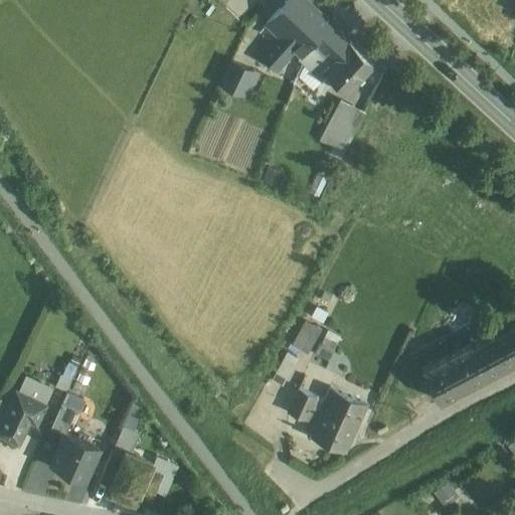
[(304,0),(292,0),(269,25),(281,37),(263,55),(277,68),(295,49),(301,54),(298,56),(304,62),(313,39),(329,23),(304,0)]
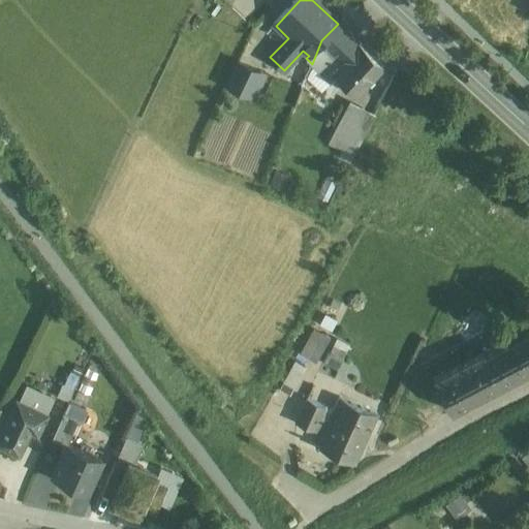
[(338,24),(321,40),(312,64),(329,80),(333,75),(354,95),(382,65),(338,24)]
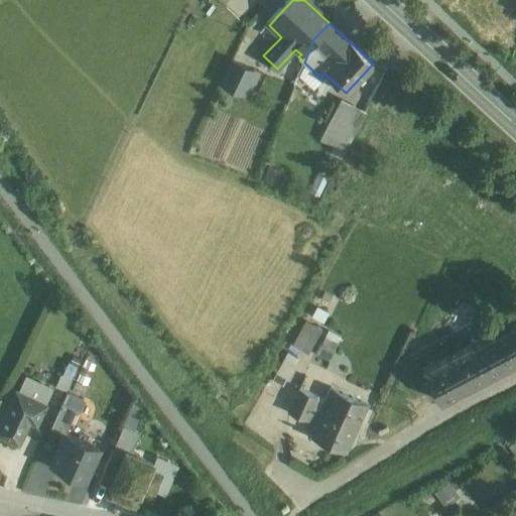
[(304,62),(297,59),(286,88),(293,91),(304,62)]
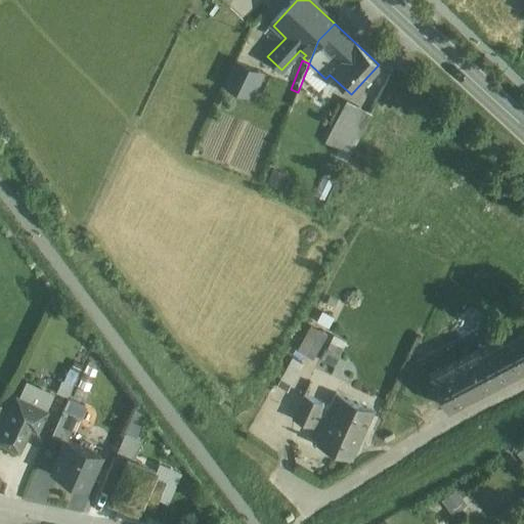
[(259,72),(238,62),(228,85),(248,94),(259,72)]
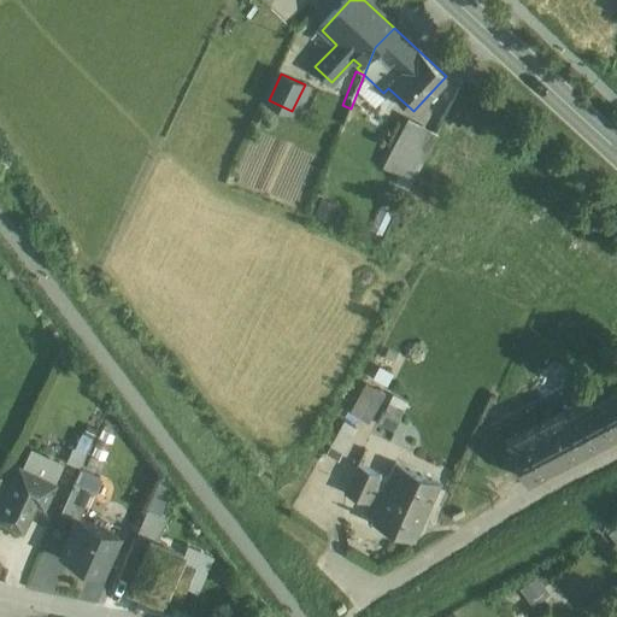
[(413,181),(436,130),(405,116),(382,166),(413,181)]
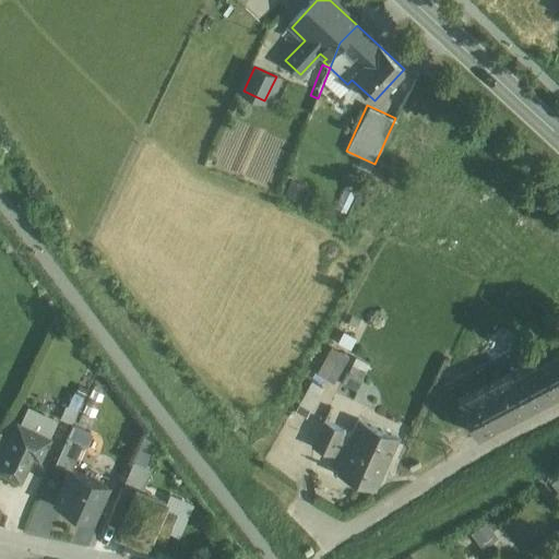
[(486,347),(491,358),(514,346),(509,335),(486,347)]
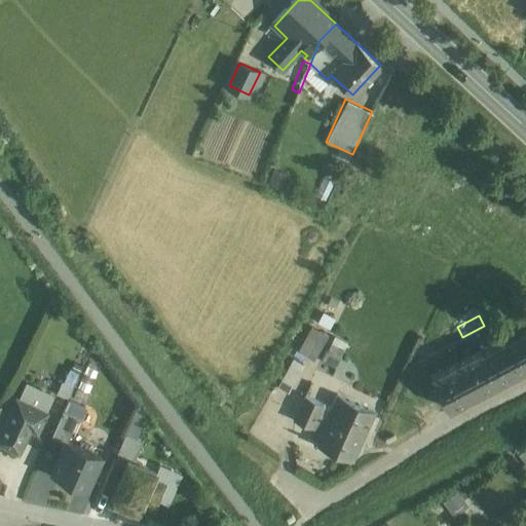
[(525,326),(482,349),(481,348),(430,374),(447,406),(525,364),(525,326)]
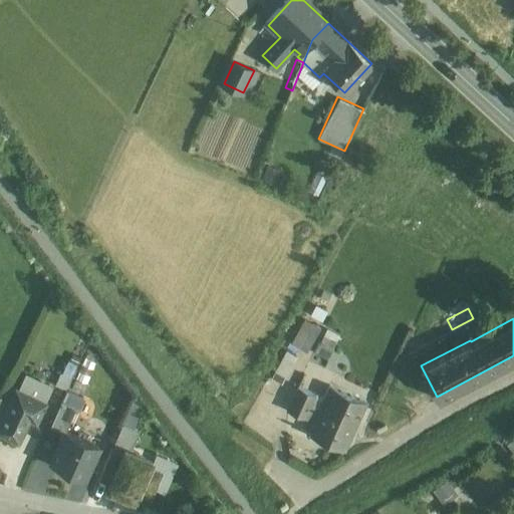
[(310,323),(296,345),(306,351),(320,329),(310,323)]
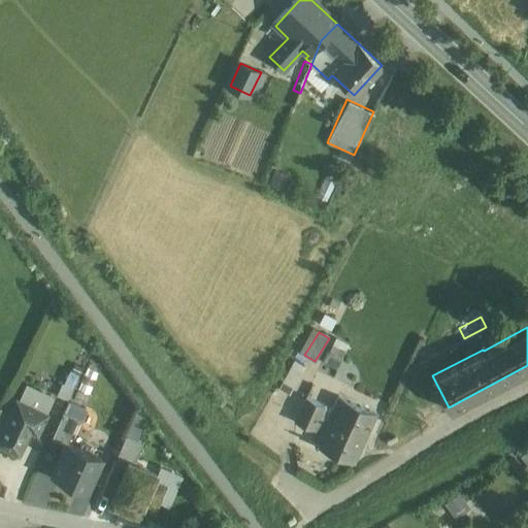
[(334,336),(323,359),(335,365),(347,342),(334,336)]
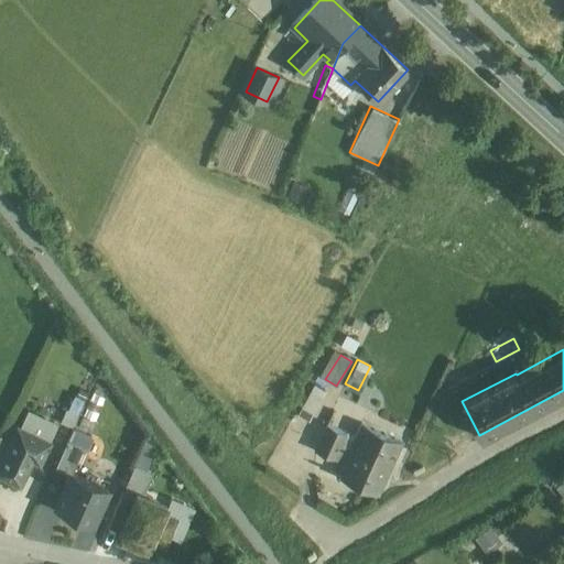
[(314,383),(297,413),(310,420),(326,390),(314,383)]
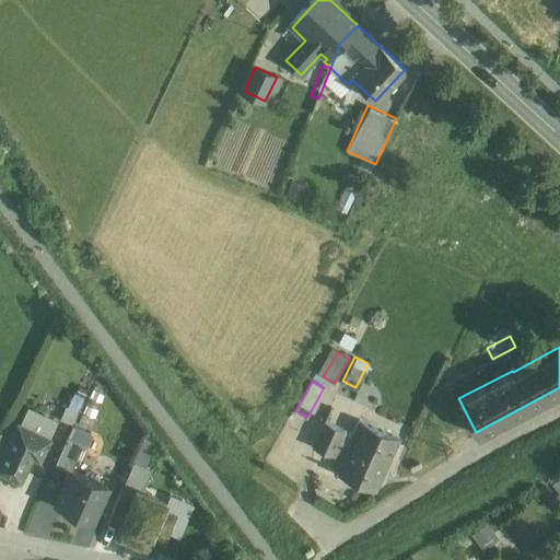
[(340,432),(324,424),(313,448),(329,456),(331,452),(343,457),(351,442),(339,436),(340,432)]
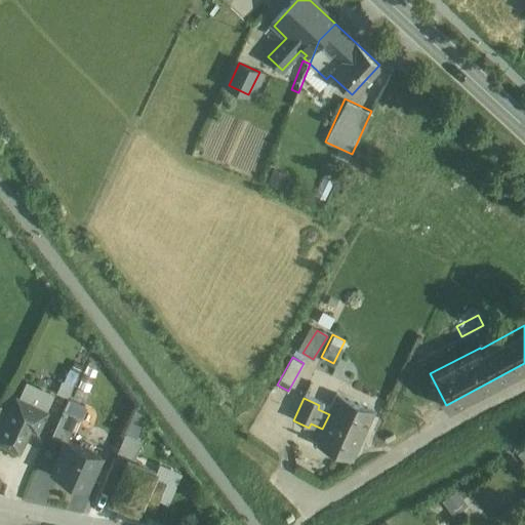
[(373,414),(336,398),(329,414),(322,429),(315,445),(352,462),(373,414)]
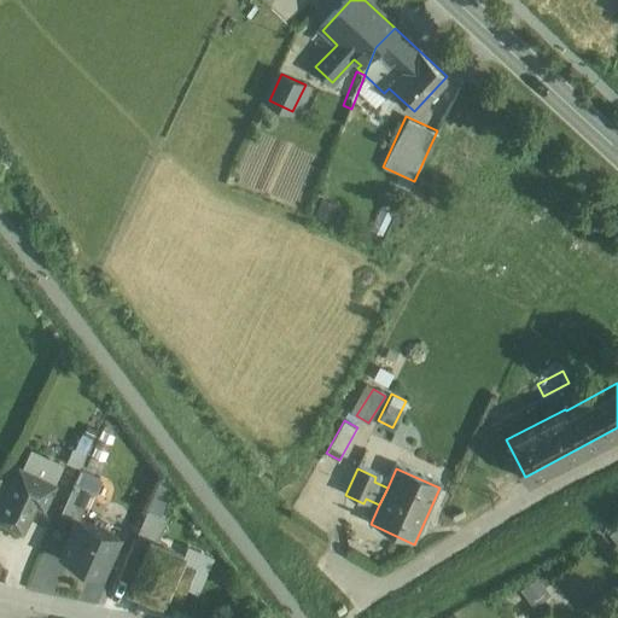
[(57,488),(19,470),(0,509),(0,518),(23,529),(36,501),(48,507),(57,488)]
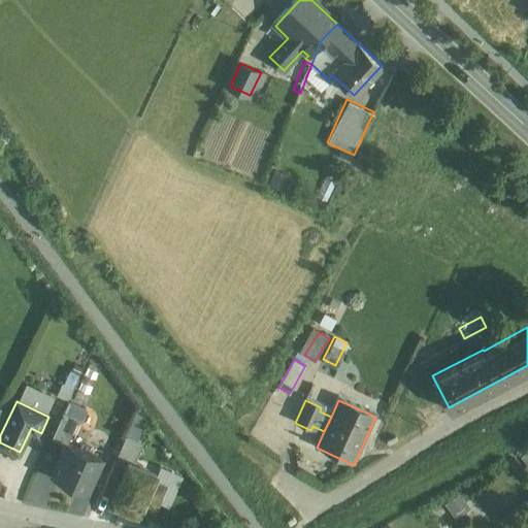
[(111,414),(95,406),(90,420),(96,422),(93,429),(99,432),(102,424),(106,426),(111,414)]
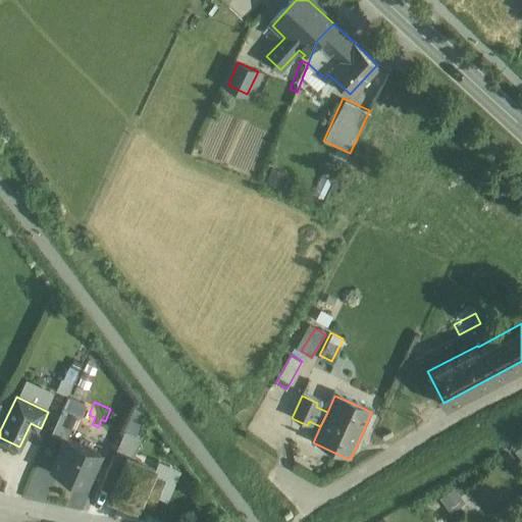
[(76,413),(63,407),(52,431),(64,437),(66,437),(76,413)]
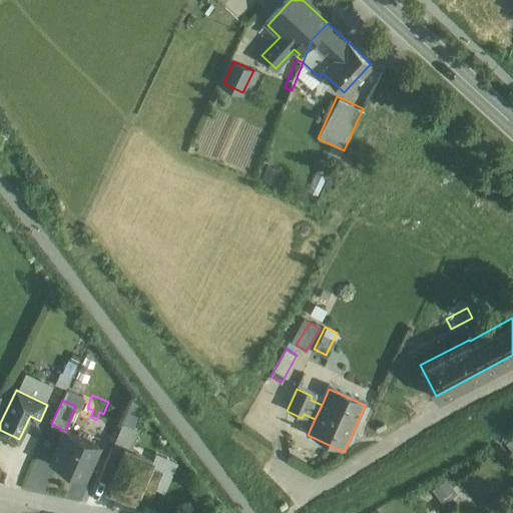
[(386,428),(384,424),(376,429),(378,432),(386,428)]
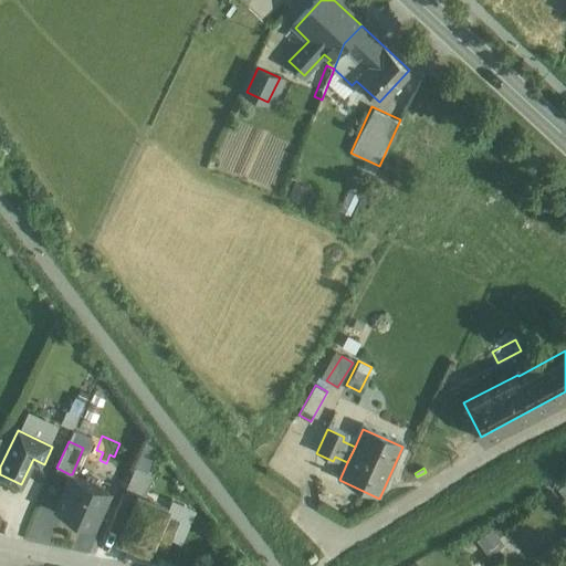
[(72,474),(70,474),(54,507),(91,524),(106,491),(72,474)]
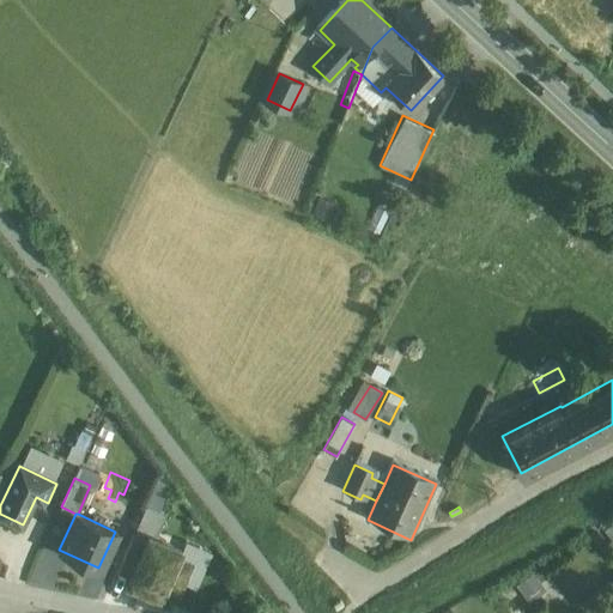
[(127,583),(161,598),(165,587),(178,558),(182,550),(150,535),(145,545),(133,572),(127,583)]
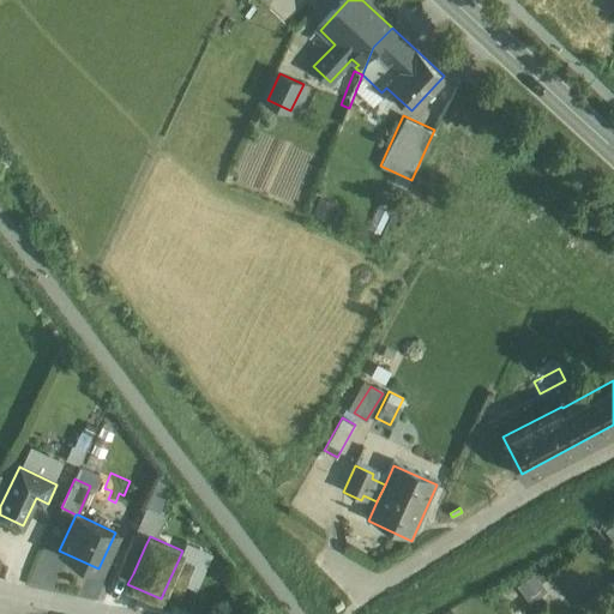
[(133,573),(145,546),(132,540),(119,567),(133,573)]
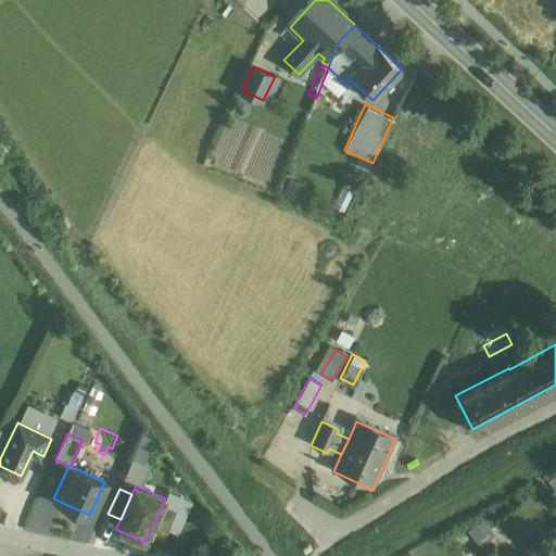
[(162,506),(150,532),(162,538),(174,512),(162,506)]
